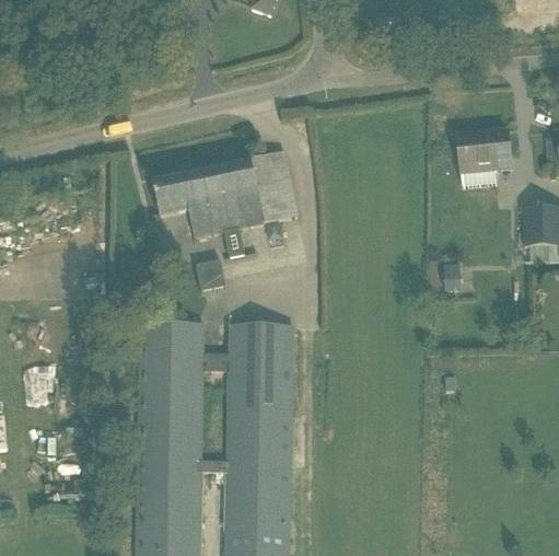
[(253,0),(251,8),(269,14),(275,0),(253,0)]
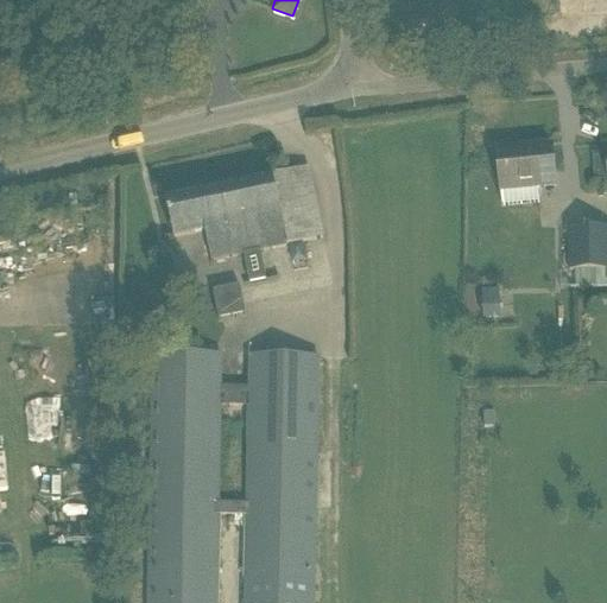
[(554,177),(552,166),(550,143),(495,147),(501,202),(538,198),(536,179),(554,177)]
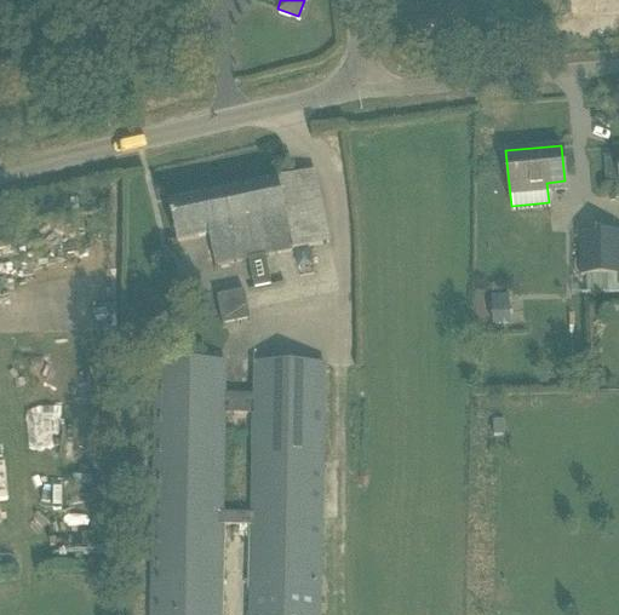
[(328,240),(319,191),(314,167),(258,179),(273,251),(328,240)]
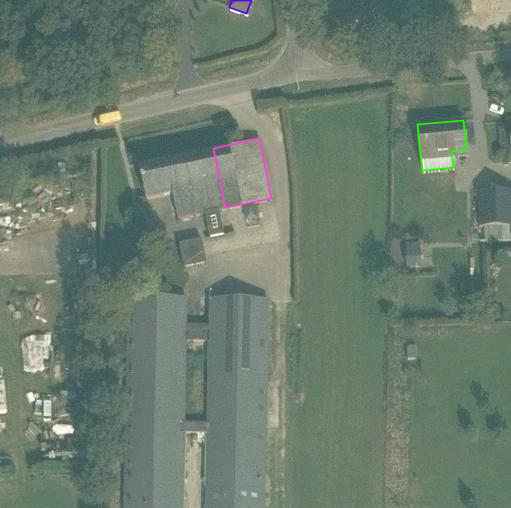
[(225,207),(213,148),(138,163),(145,198),(173,193),(178,217),(225,207)]
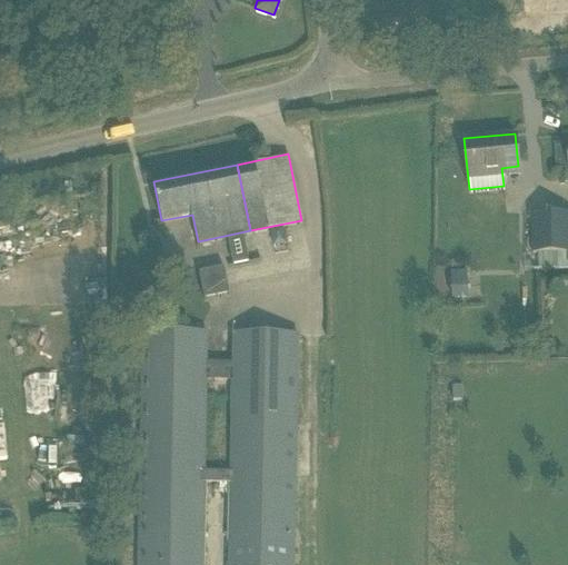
[(567,249),(566,250),(566,243),(567,243),(567,208),(566,209),(566,210),(528,210),(528,250),(538,250),(537,267),(552,267),(552,265),(567,264),(567,249)]
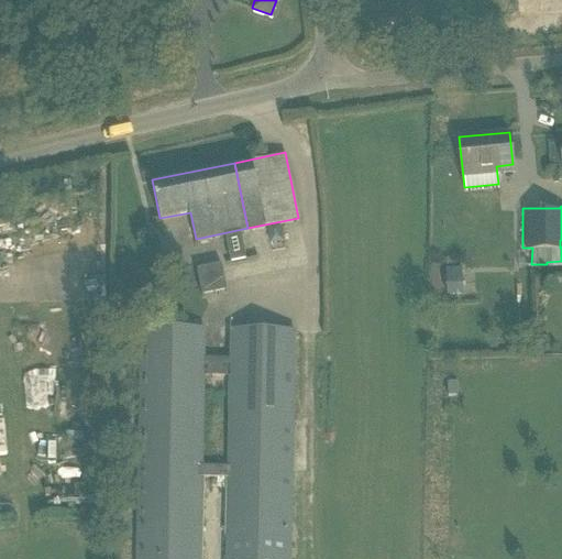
[(200,291),(226,287),(223,261),(198,264),(200,291)]
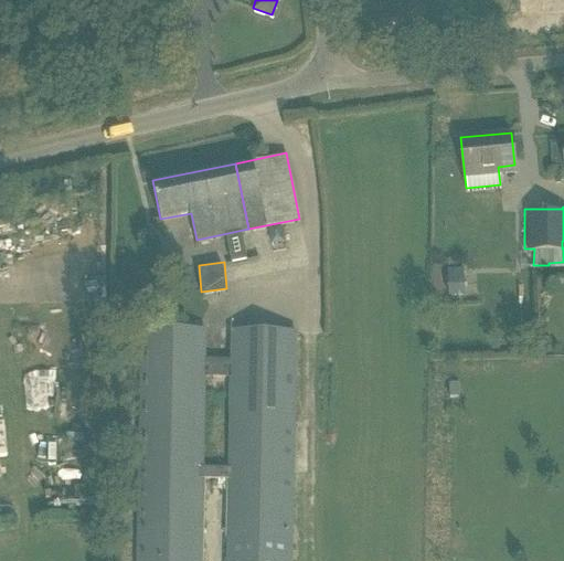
[(461,267),(446,270),(449,297),(464,296),(461,267)]
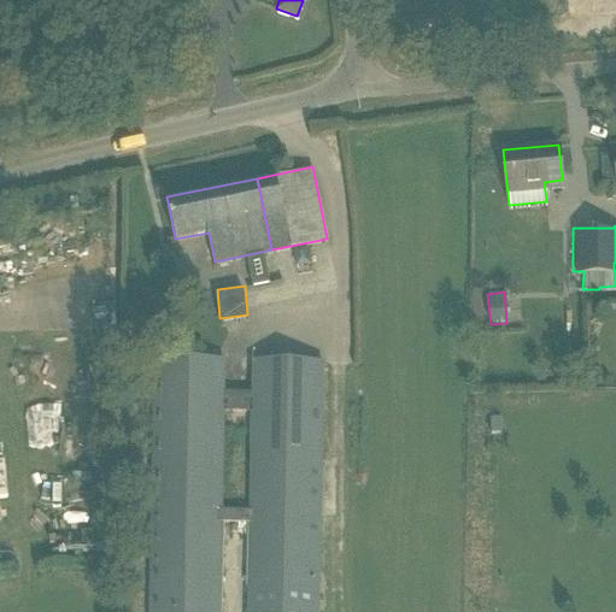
[(220,611),(222,575),(212,574),(213,519),(244,521),(247,521),(246,566),(245,611),(318,611),(320,568),(322,363),(320,363),(251,360),(250,389),(247,389),(218,389),(218,360),(151,359),(147,572),(146,611),(220,611)]
